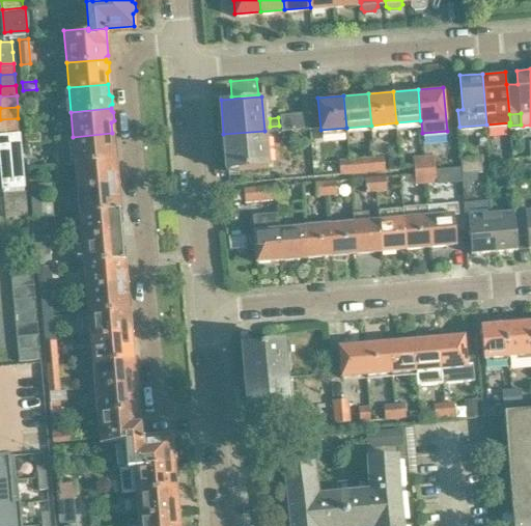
[(0,130),(19,129),(18,118),(0,119),(0,130)]
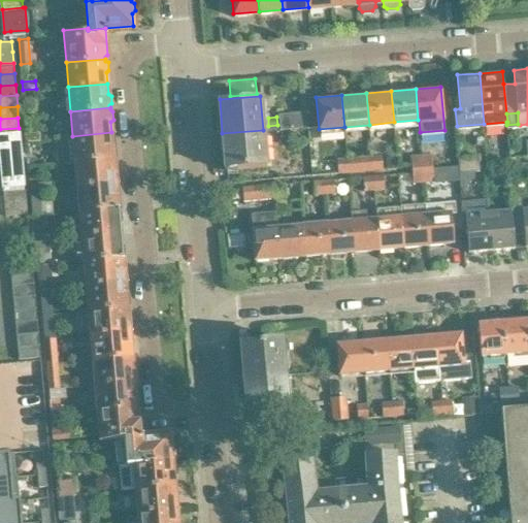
[(19,128),(0,129),(0,160),(2,185),(24,183),(19,128)]
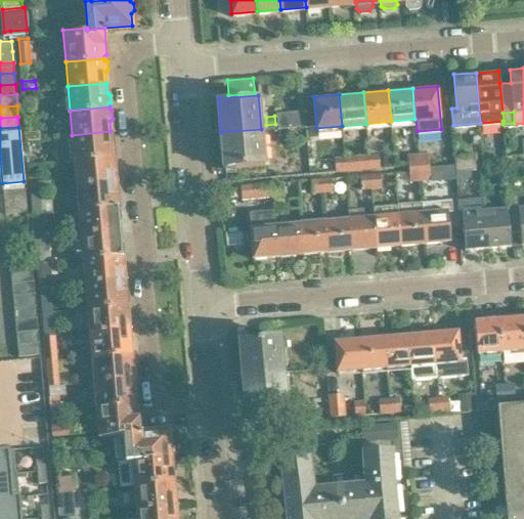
[(38,129),(27,130),(27,138),(38,137),(38,129)]
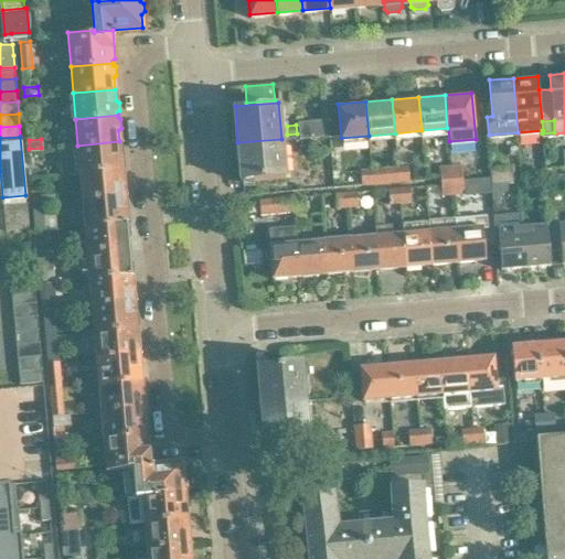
[(285,174),(281,139),(237,142),(241,179),(285,174)]
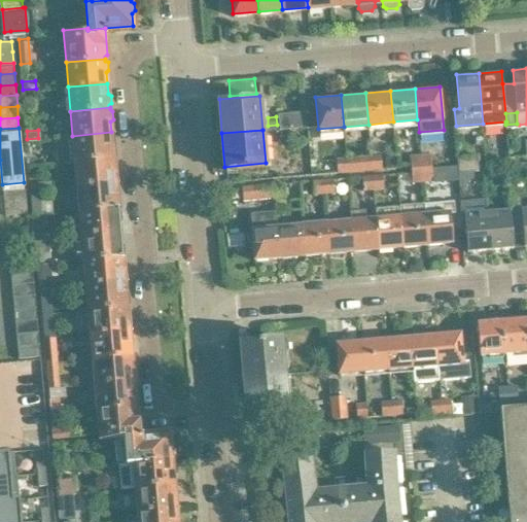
[(112,143),(111,132),(72,136),(60,137),(62,160),(75,159),(75,161),(114,158),(113,155),(116,152),(115,145),(112,143)]
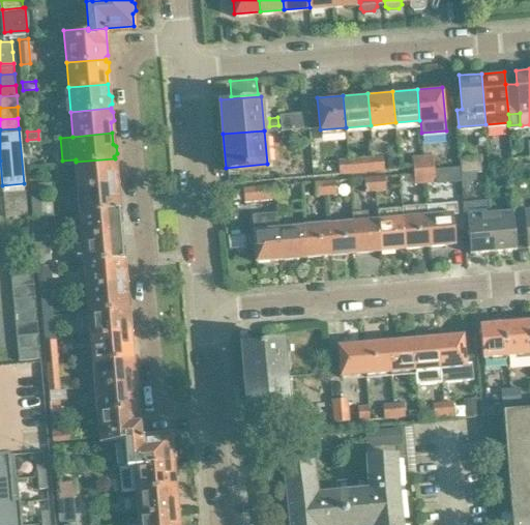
[(433,152),(422,153),(424,166),(434,166),(433,152)]
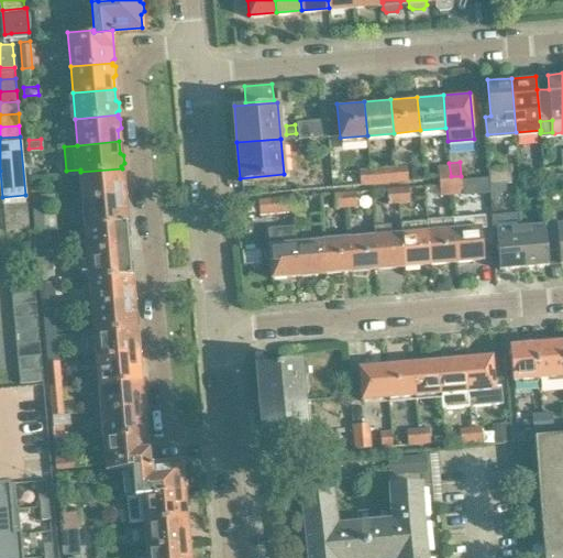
[(407,163),(396,164),(397,177),(408,177),(407,163)]
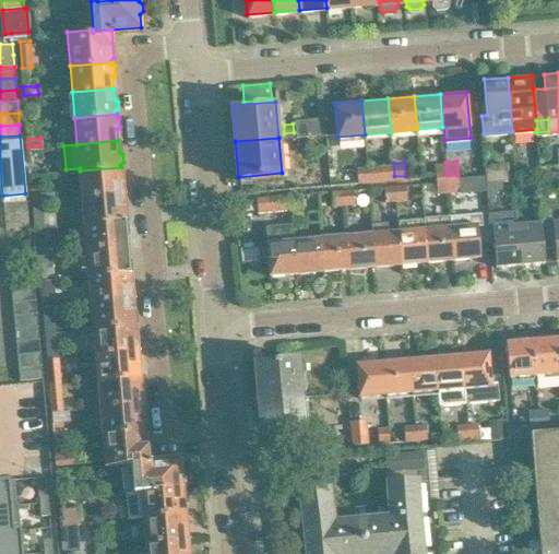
[(448,175),(445,162),(435,162),(436,176),(448,175)]
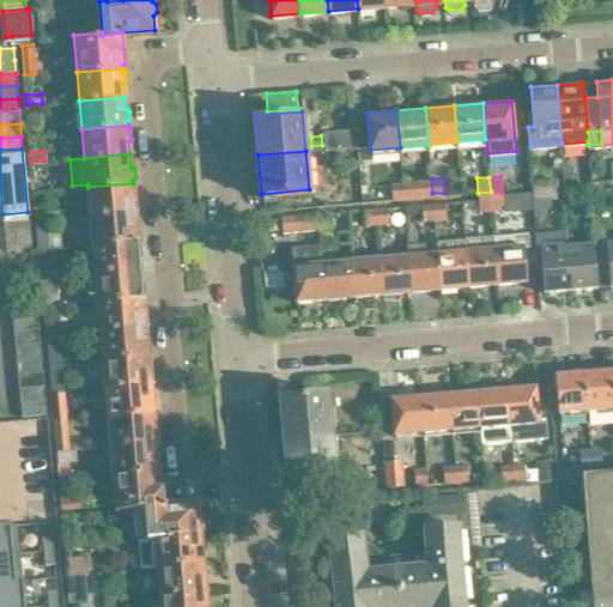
[(532,180),(533,189),(557,187),(556,177),(532,180)]
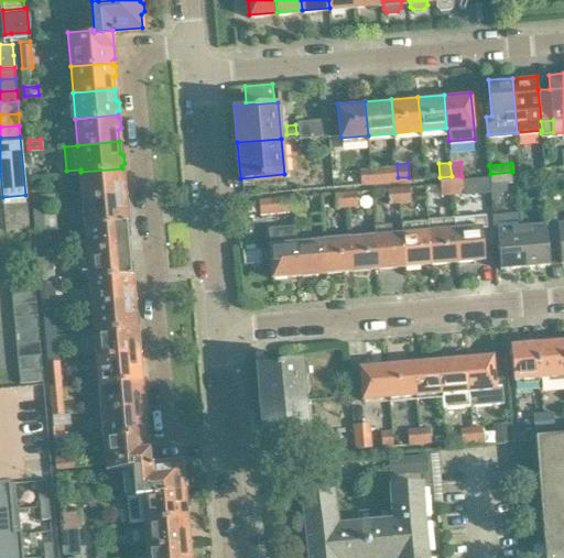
[(398,177),(397,164),(370,166),(372,181),(398,177)]
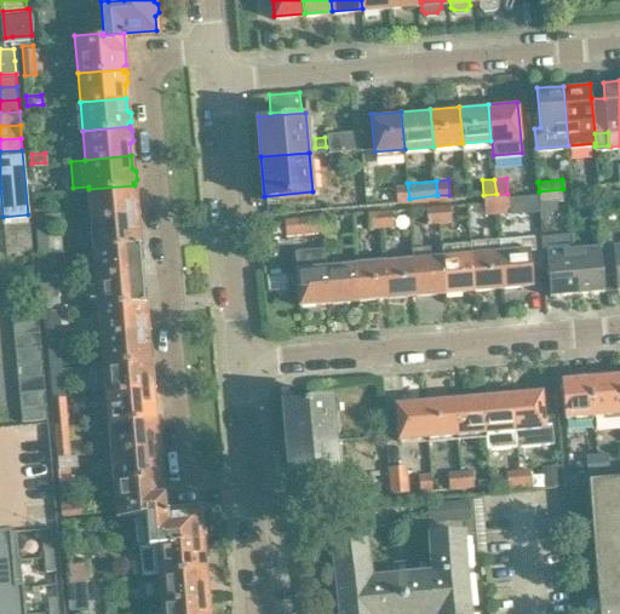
[(409,199),(407,183),(396,184),(397,199),(409,199)]
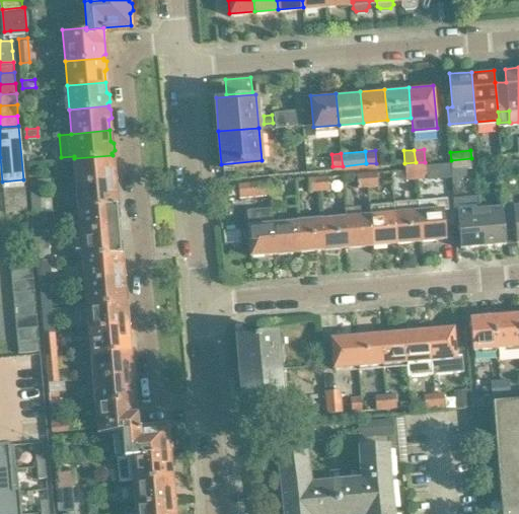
[(113,156),(113,155),(74,158),(76,182),(115,179),(114,168),(116,166),(115,159),(113,156)]
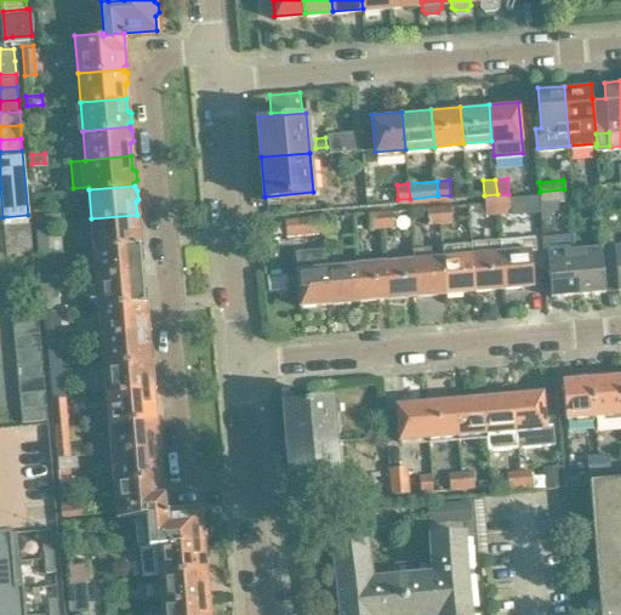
[(564,198),(564,193),(564,189),(540,192),(540,200),(564,198)]
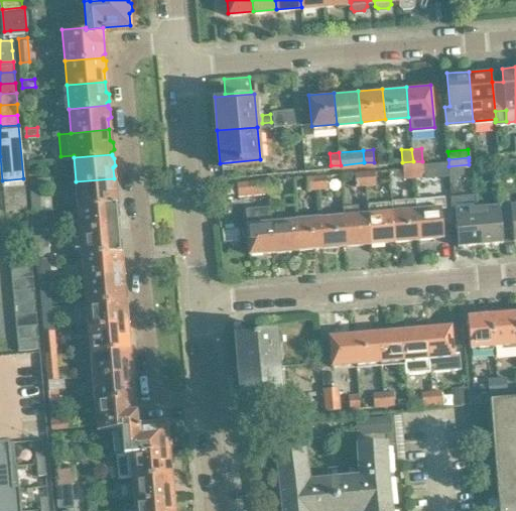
[(414,174),(413,161),(402,162),(403,166),(403,175),(414,174)]
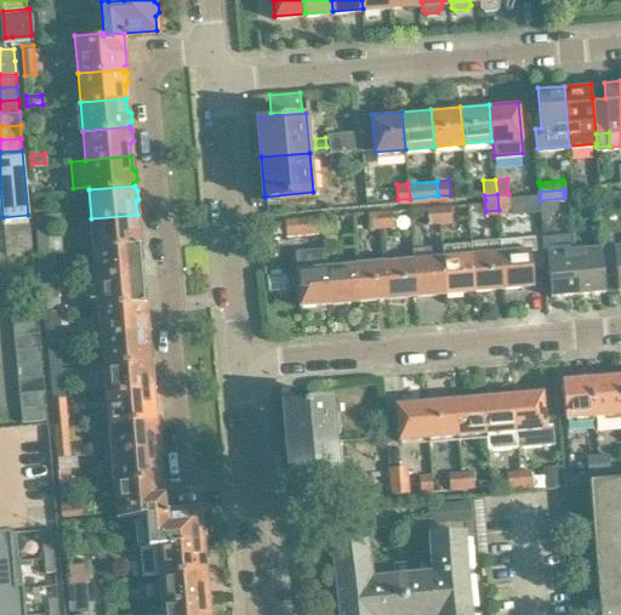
[(510,209),(508,194),(497,194),(499,210),(510,209)]
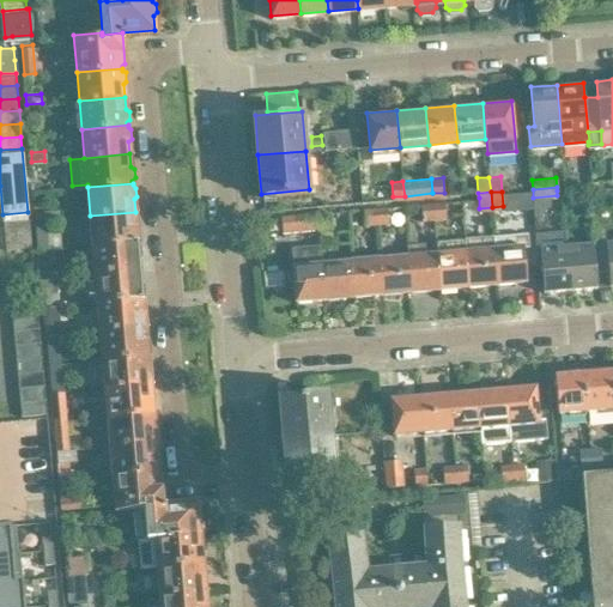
[(447,216),(445,200),(434,201),(435,216),(447,216)]
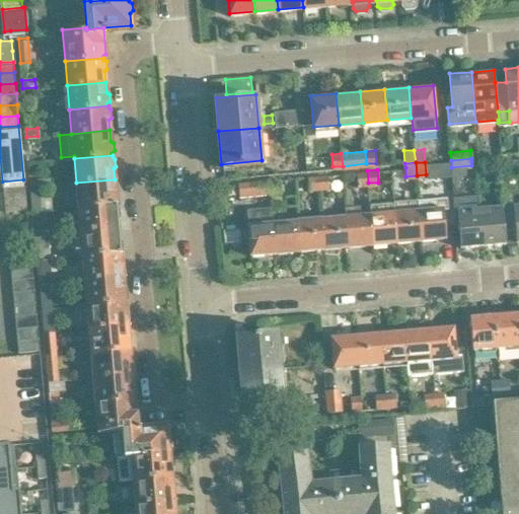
[(368,182),(367,170),(357,171),(358,184),(368,182)]
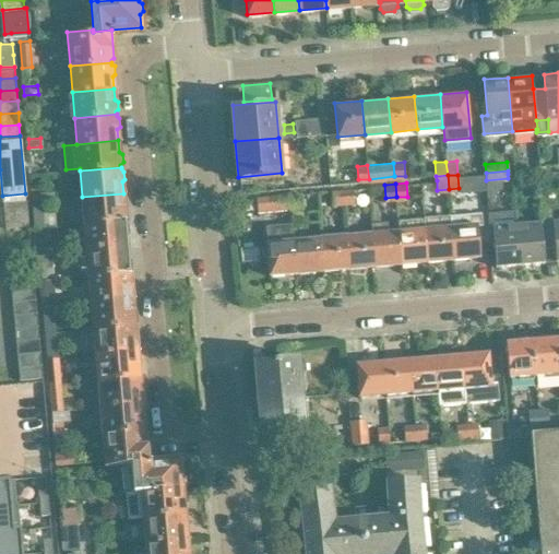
[(355,201),(354,187),(343,188),(344,202),(355,201)]
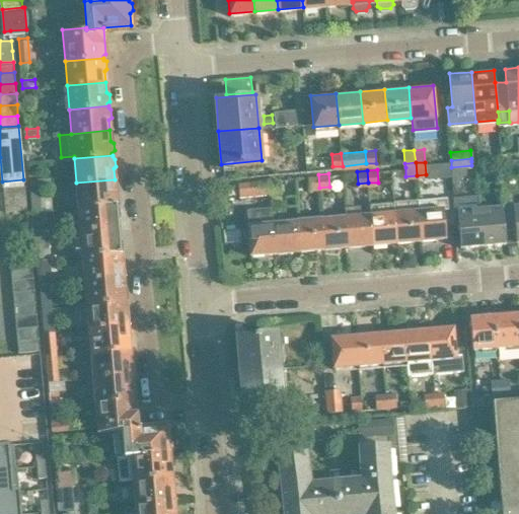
[(319,188),(318,174),(308,175),(308,189),(319,188)]
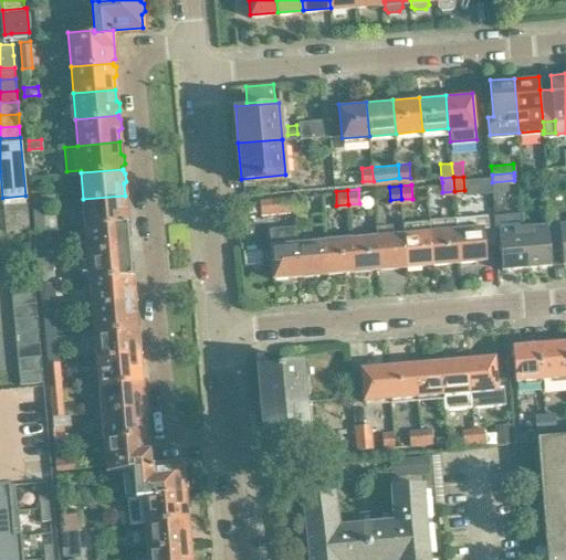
[(55,191),(33,193),(33,202),(46,201),(55,200),(55,191)]
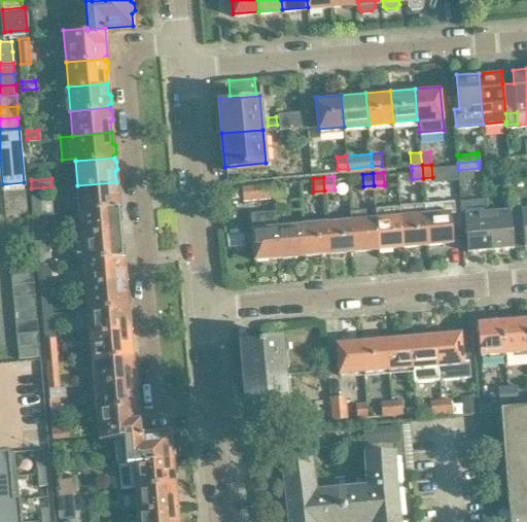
[(275,195),(274,181),(242,184),(243,198),(275,195)]
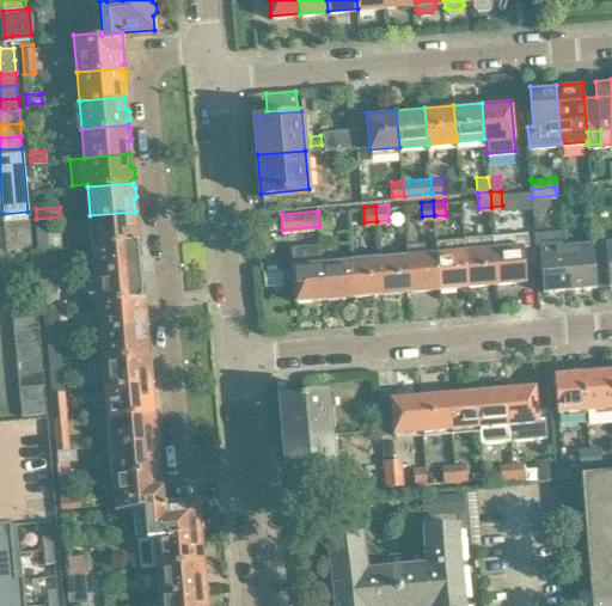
[(136,224),(135,212),(90,215),(92,244),(138,239),(138,237),(140,234),(139,226),(136,224)]
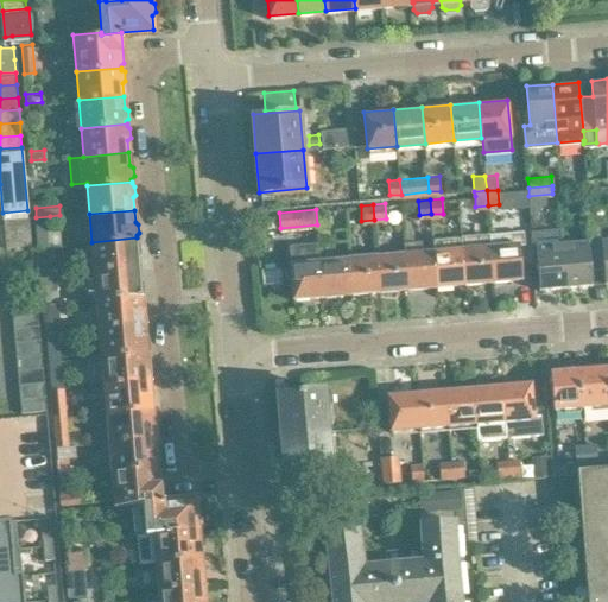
[(31,242),(30,215),(4,217),(6,245),(31,242)]
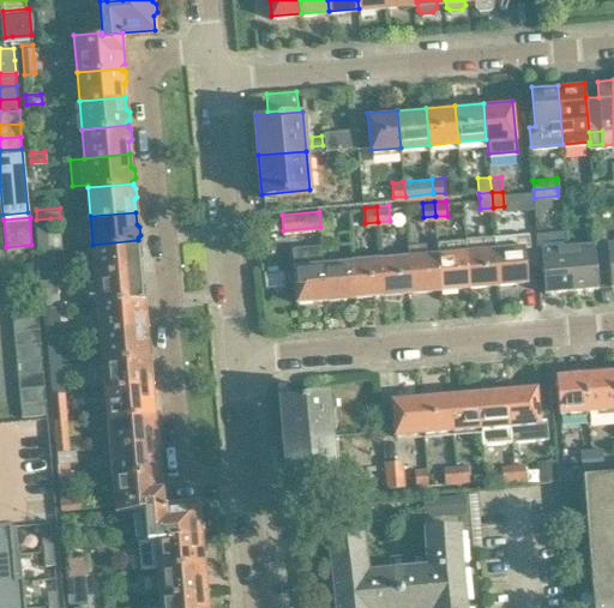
[(48,218),(36,220),(38,247),(38,250),(49,248),(48,218)]
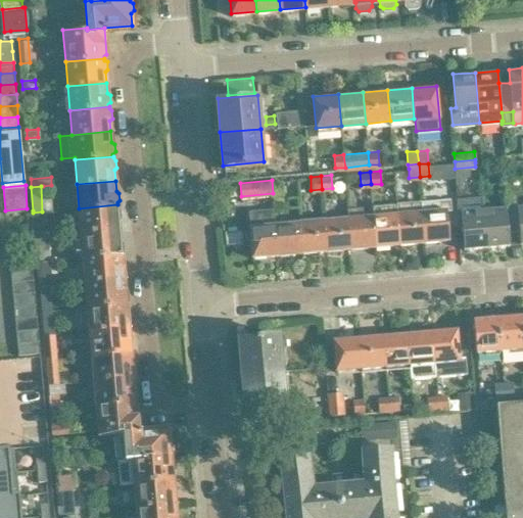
[(516,188),(505,189),(506,201),(517,200),(516,188)]
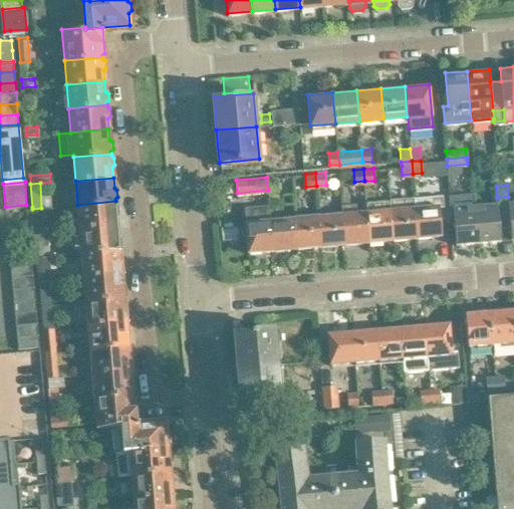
[(479,241),(475,204),(474,192),(449,194),(451,212),(454,211),(457,242),(479,241)]
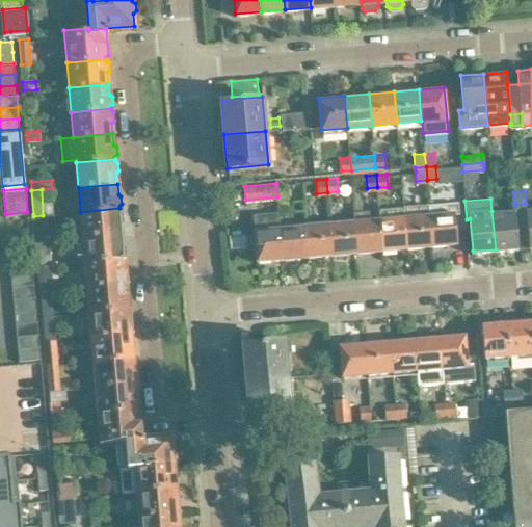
[(458,200),(429,203),(432,244),(458,242),(455,212),(459,212),(458,200)]
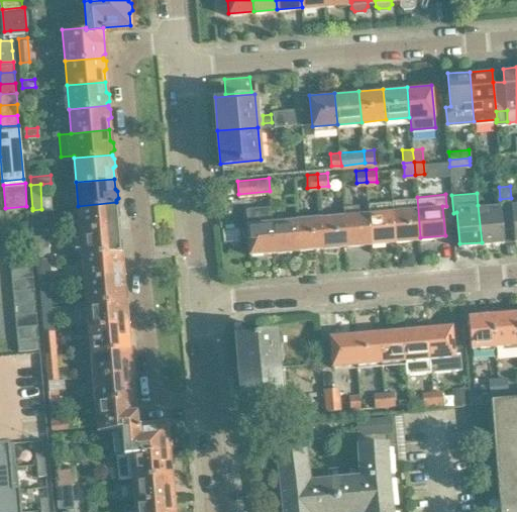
[(420,237),(417,197),(393,199),(394,209),(396,239),(420,237)]
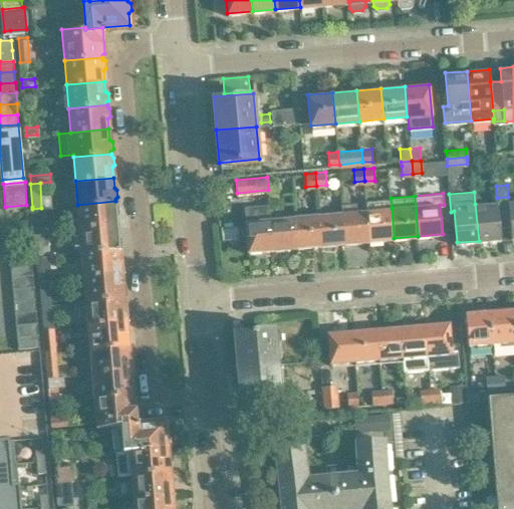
[(513,237),(513,200),(509,201),(508,197),(497,198),(498,202),(500,226),(511,225),(512,238),(513,237)]
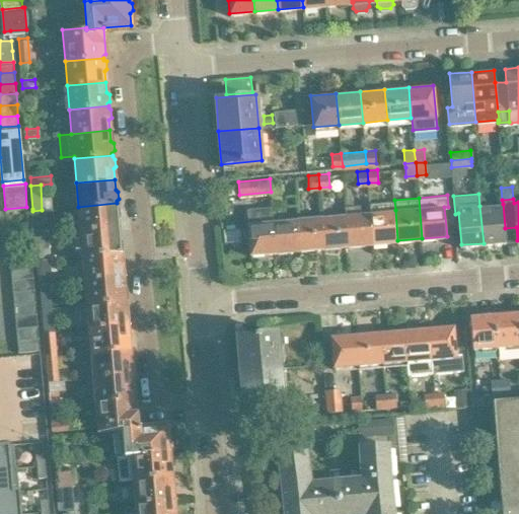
[(117,206),(117,203),(78,207),(80,231),(119,227),(118,217),(120,215),(119,208),(117,206)]
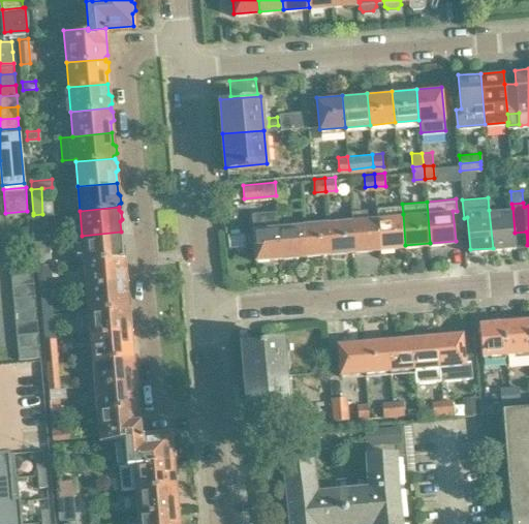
[(380,247),(378,216),(368,217),(367,208),(351,209),(352,218),(353,218),(355,249),(380,247)]
